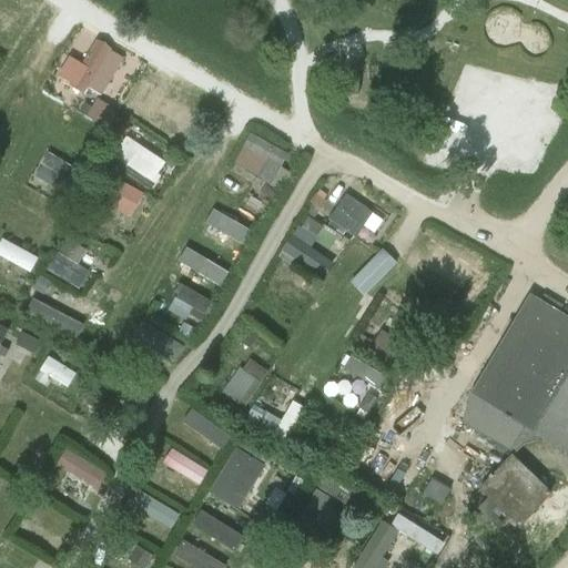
[(113,103),(127,79),(115,73),(125,54),(94,38),(82,62),(68,56),(58,74),(113,103)]
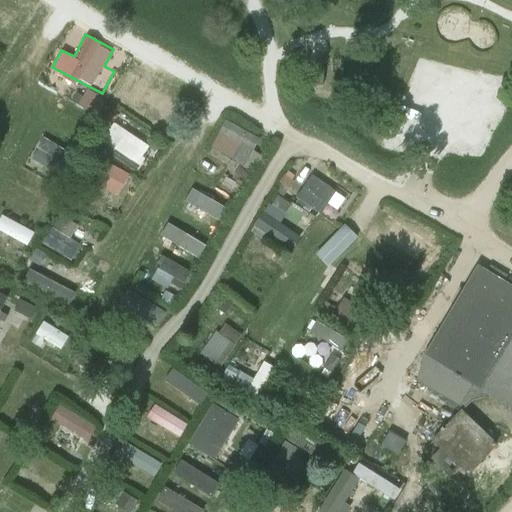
[(80,103),(94,111),(101,99),(90,92),(92,88),(89,87),(80,103)]
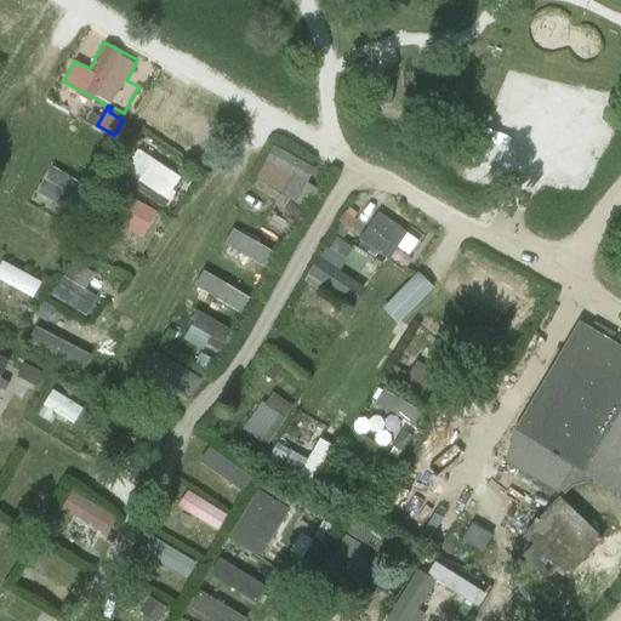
[(557,210),(620,132),(598,114),(534,192),(557,210)]
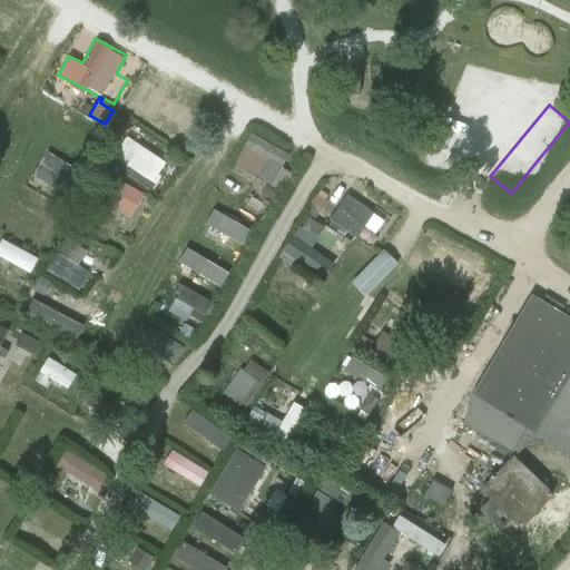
[(247,134),(235,167),(266,179),(258,199),(275,205),(281,190),(275,188),(290,149),(247,134)]
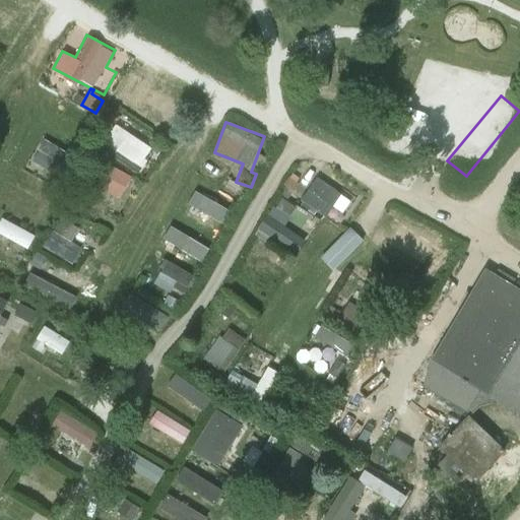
[(112,125),(102,145),(144,166),(154,145),(112,125)]
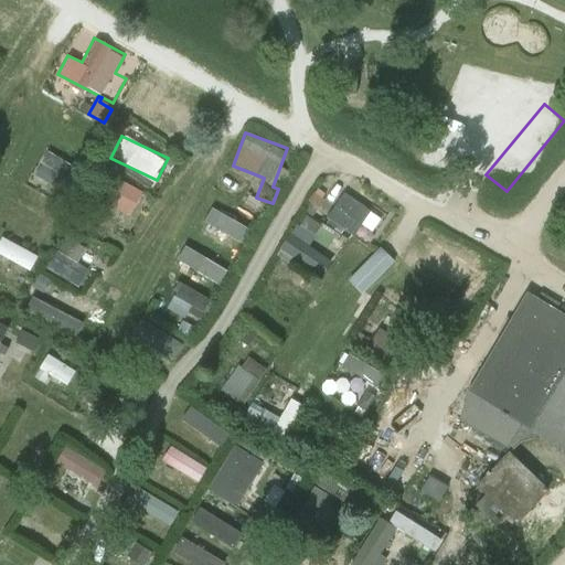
[(46,152),(41,163),(66,176),(71,164),(46,152)]
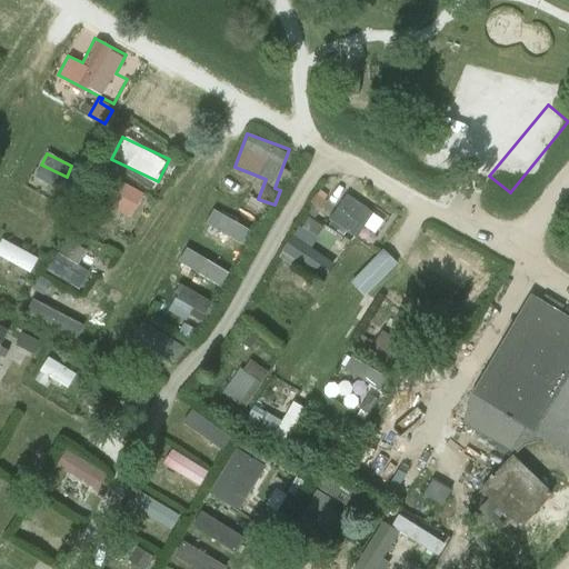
[(112,177),(100,201),(132,216),(145,191),(112,177)]
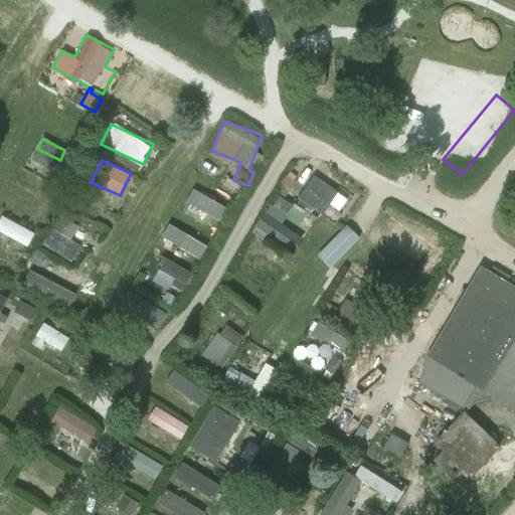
[(332,221),(348,198),(313,175),(298,198),(332,221)]
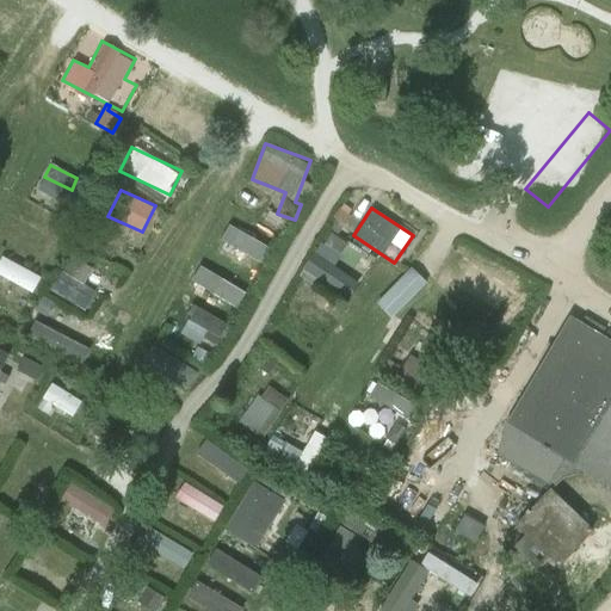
[(304,269),(347,297),(356,283),(332,267),(347,242),(329,230),(304,269)]
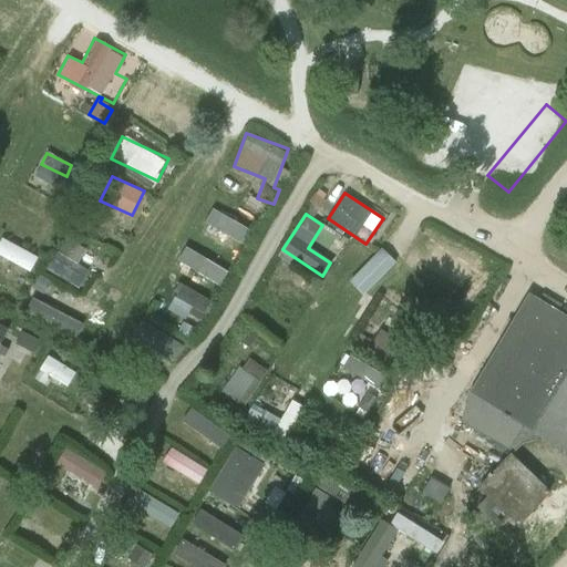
[(68,233),(47,268),(80,288),(91,269),(70,257),(80,239),(68,233)]
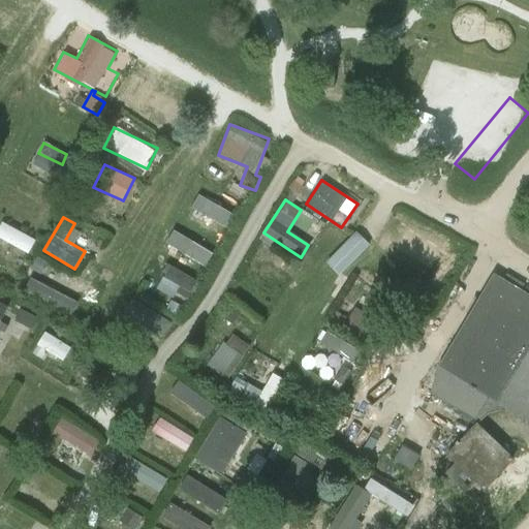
[(2,220),(0,223),(0,238),(29,254),(36,239),(2,220)]
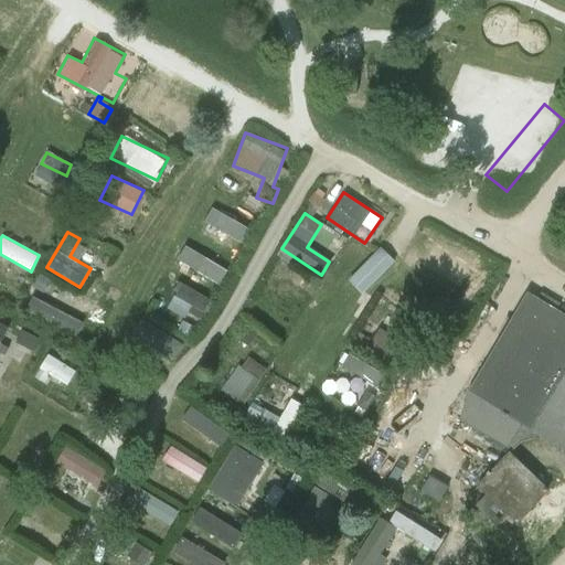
[(198,324),(212,299),(180,281),(166,307),(198,324)]
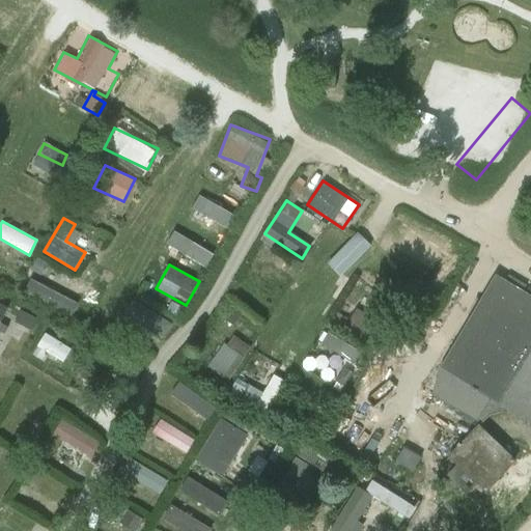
[(51,294),(81,307),(91,285),(60,272),(51,294)]
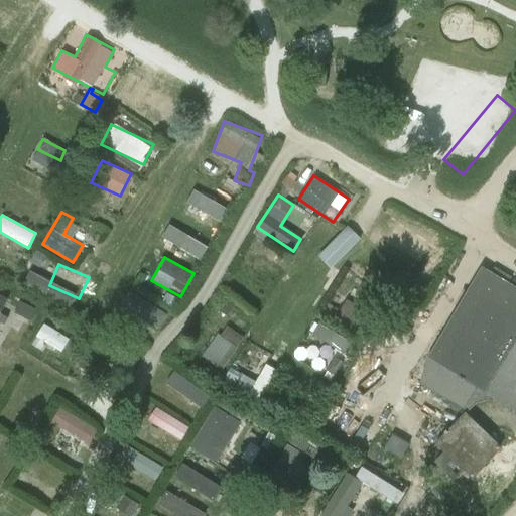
[(515,290),(481,269),(426,359),(418,385),(467,413),(475,405),(488,401),(490,397),(515,413),(515,290)]
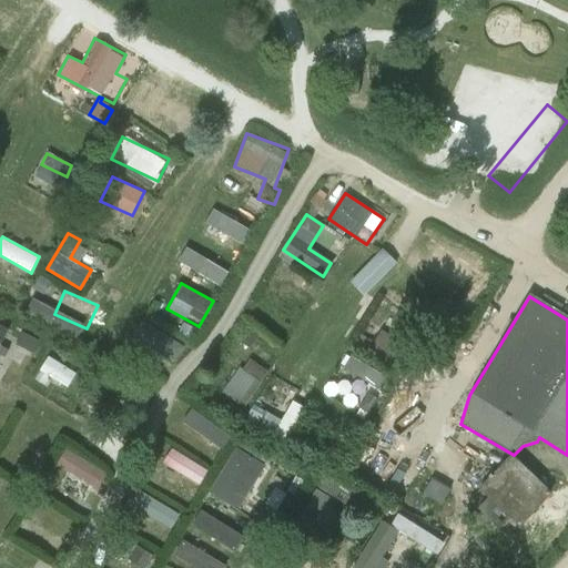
[(389,304),(369,353),(397,364),(417,315),(389,304)]
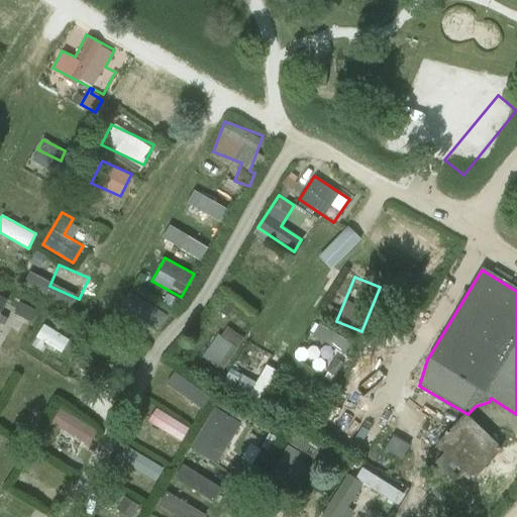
[(344,353),(352,342),(320,322),(313,334),(344,353)]
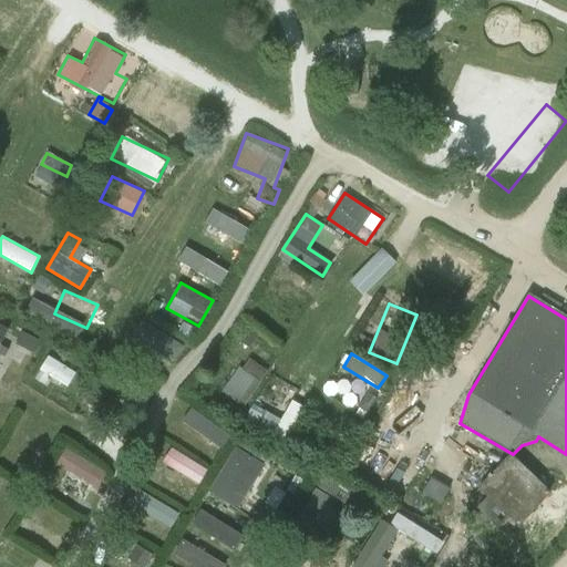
[(247,356),(219,399),(240,412),(268,369),(247,356)]
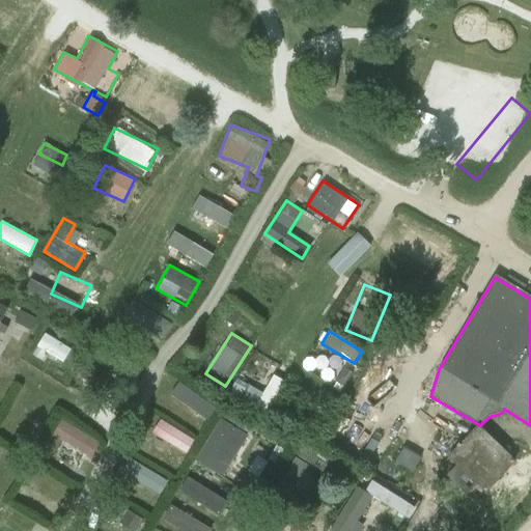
[(239,376),(230,390),(268,414),(288,381),(275,372),(262,392),(239,376)]
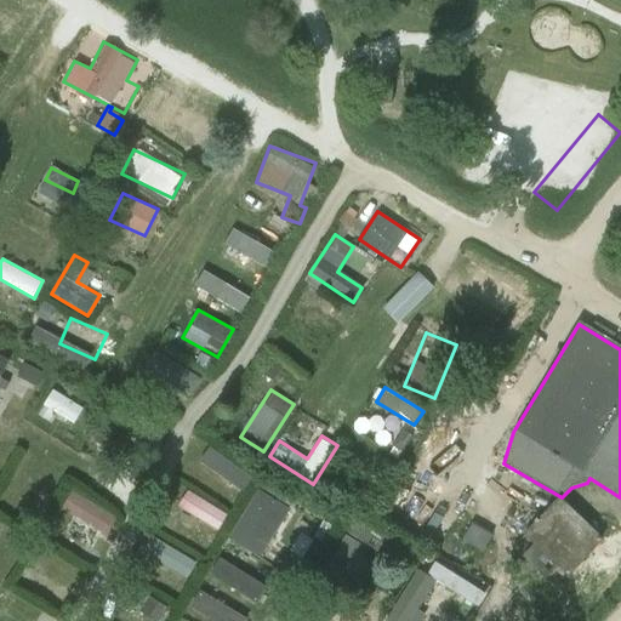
[(558,499),(524,536),(567,577),(602,540),(558,499)]
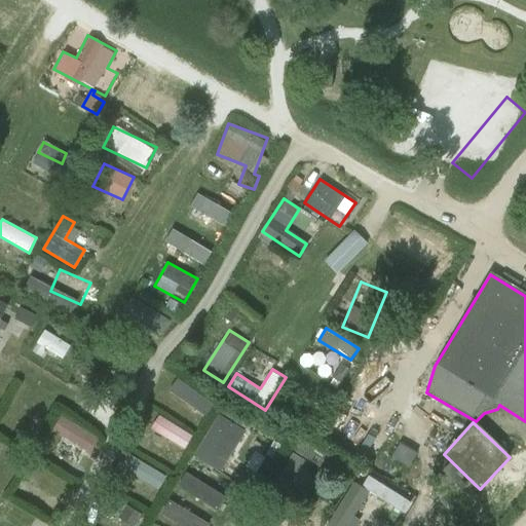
[(297,442),(285,473),(306,481),(318,450),(297,442)]
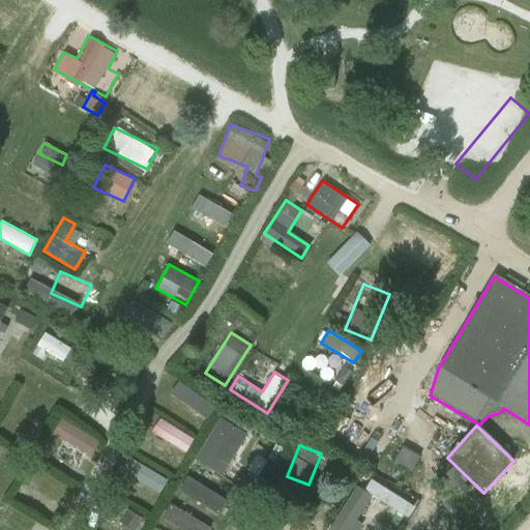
[(393,464),(417,477),(427,461),(403,446),(393,464)]
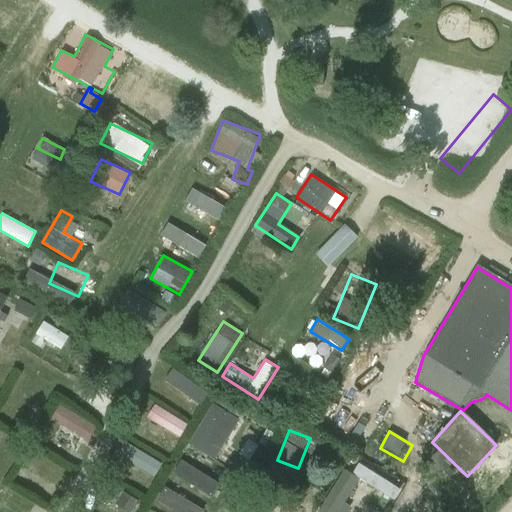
[(317,511),(363,511),(367,506),(377,511),(386,511),(400,487),(358,463),(352,473),(343,468),(317,511)]
